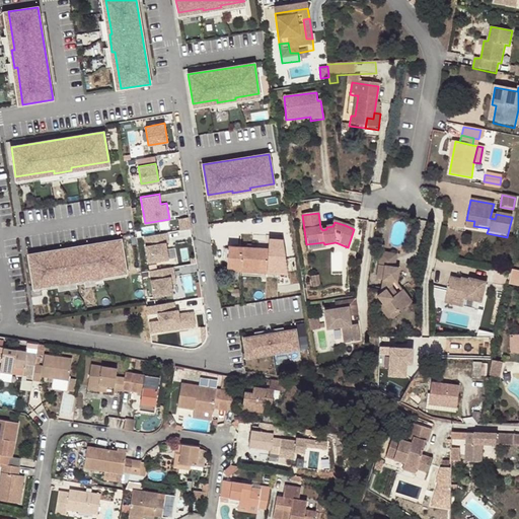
[(180,229),(191,227),(189,216),(178,218),(180,229)]
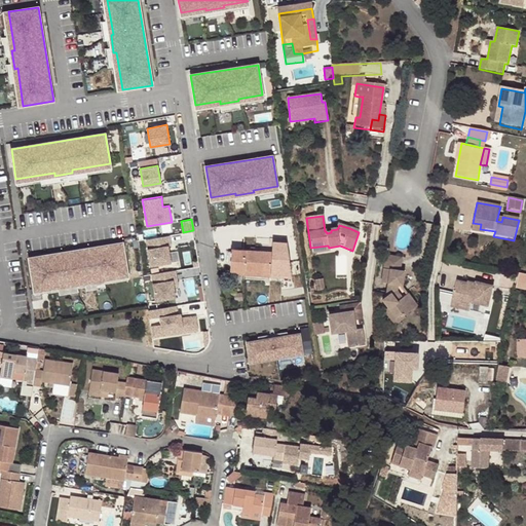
[(481,224),(473,223),(471,232),(479,233),(480,229),(481,224)]
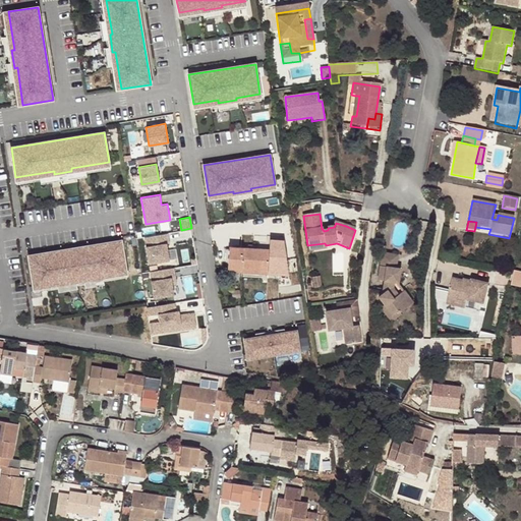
[(167,232),(145,236),(150,263),(169,259),(166,243),(169,242),(167,232)]
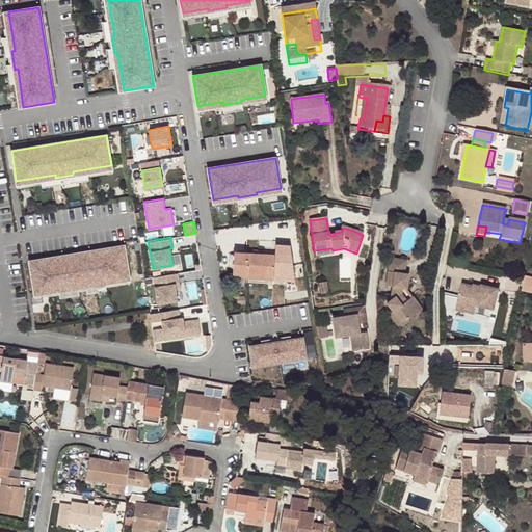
[(124,245),(29,261),(34,292),(73,286),(73,288),(90,286),(90,283),(129,276),(124,245)]
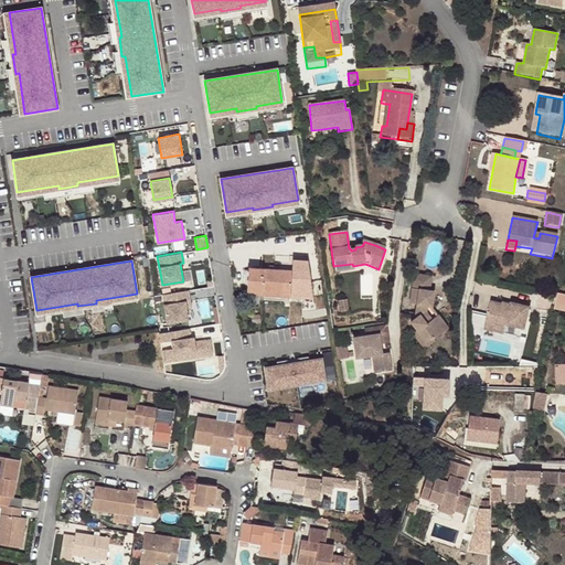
[(353,270),(353,266),(352,264),(333,266),(334,273),(353,270)]
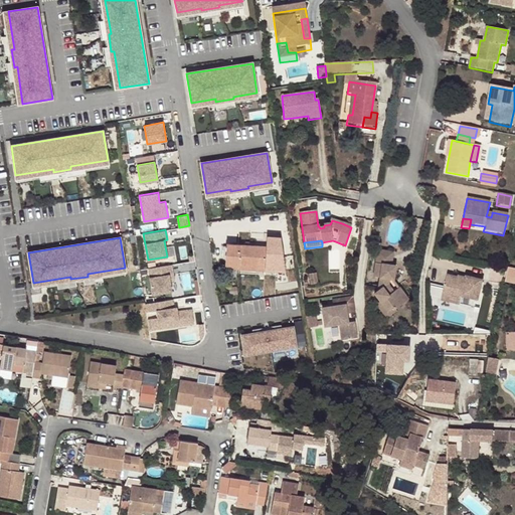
[(237,267),(265,269),(266,248),(225,244),(223,271),(236,272),(237,267)]
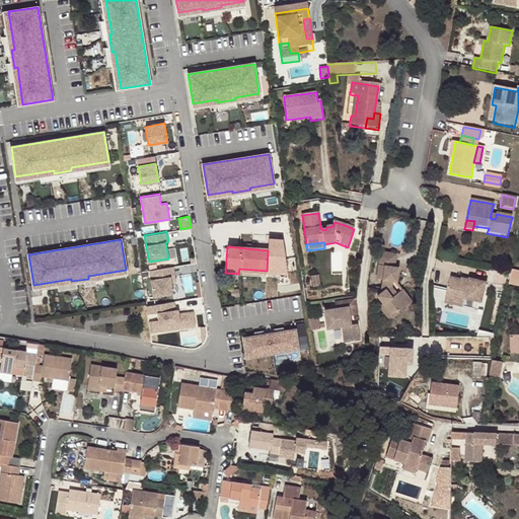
[(389,289),(393,289),(392,288),(393,281),(395,268),(397,254),(381,252),(377,280),(382,281),(380,293),(377,296),(383,304),(386,307),(389,289)]
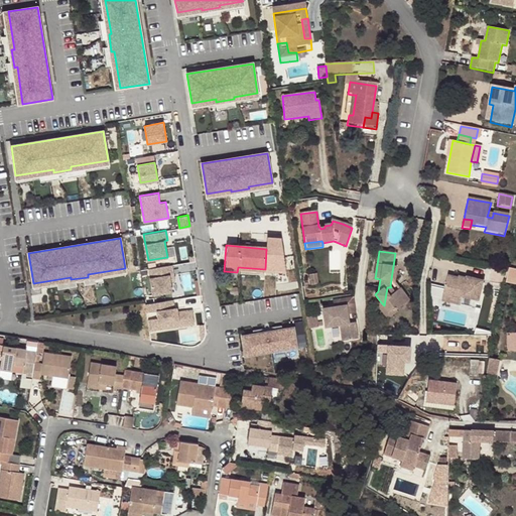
[(154,293),(172,290),(169,274),(173,273),(172,264),(150,268),(154,293)]
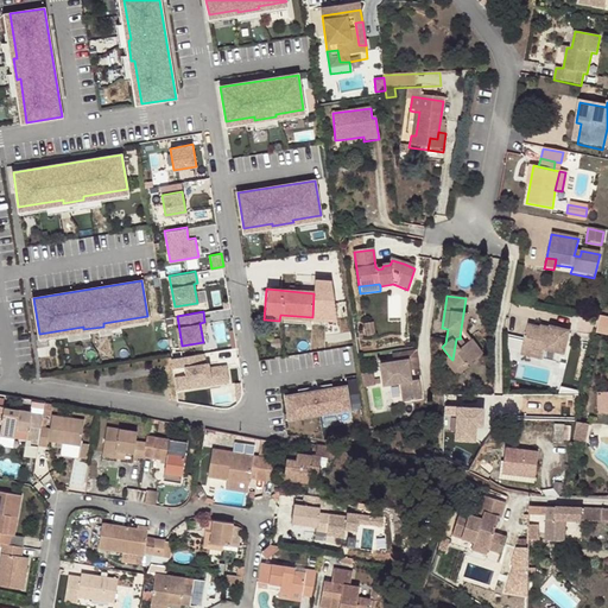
[(597,322),(582,318),(578,334),(595,336),(596,329),(597,322)]
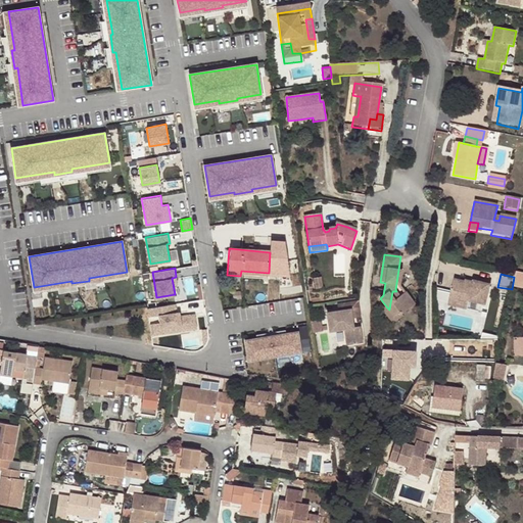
[(321,278),(313,279),(315,290),(323,288),(321,278)]
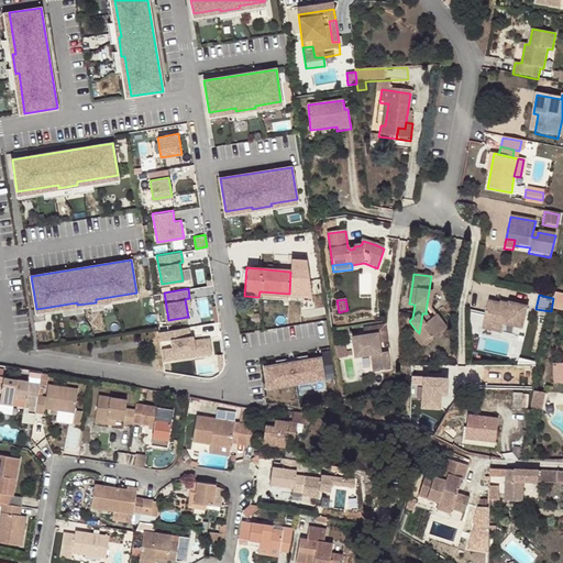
[(511,302),(511,304),(510,308),(501,306),(503,304),(490,301),(485,326),(506,331),(507,326),(526,330),(530,307),(511,302)]
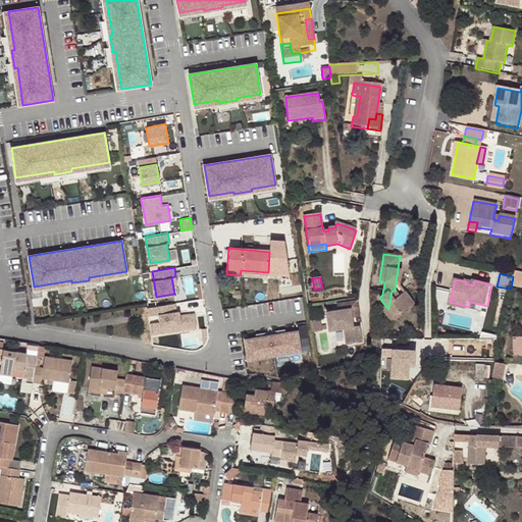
[(400,295),(396,291),(392,291),(388,309),(394,315),(400,311),(402,313),(414,304),(405,291),(400,295)]
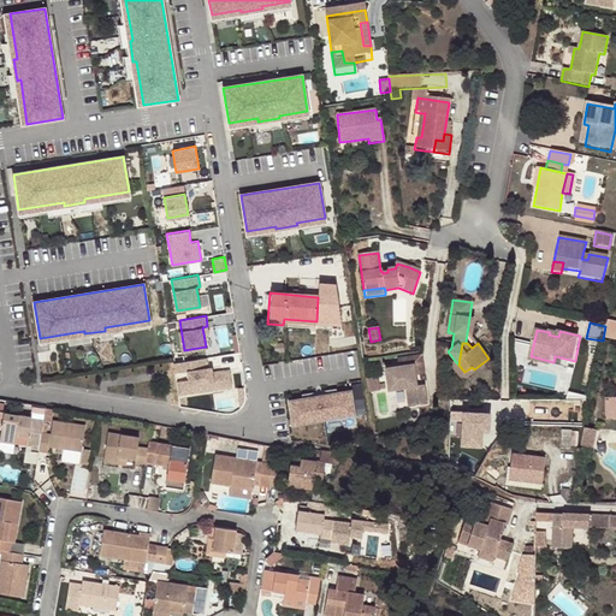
[(209,367),(208,356),(175,362),(177,372),(189,369),(190,379),(178,380),(181,394),(197,391),(196,385),(224,380),(223,369),(213,371),(213,366),(209,367)]
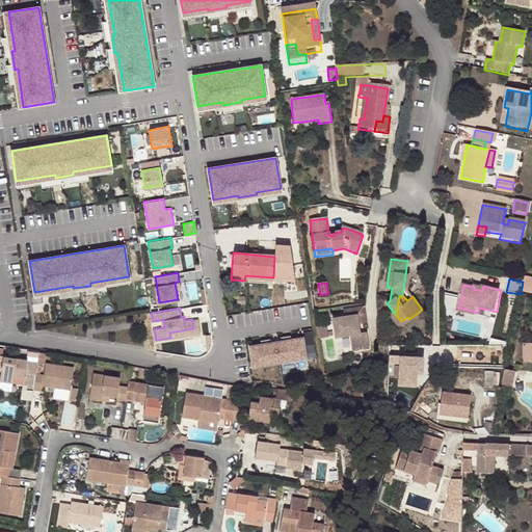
[(351,348),(364,346),(363,329),(360,329),(356,330),(355,325),(358,325),(356,310),(331,314),(335,334),(349,331),(351,348)]
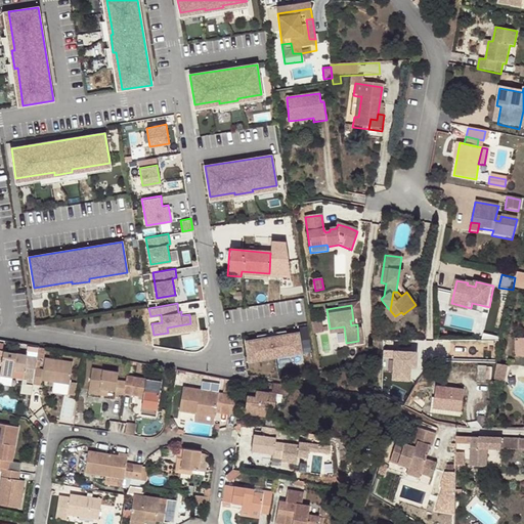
[(390,310),(389,316),(394,323),(404,316),(403,314),(401,312),(395,316),(390,310)]
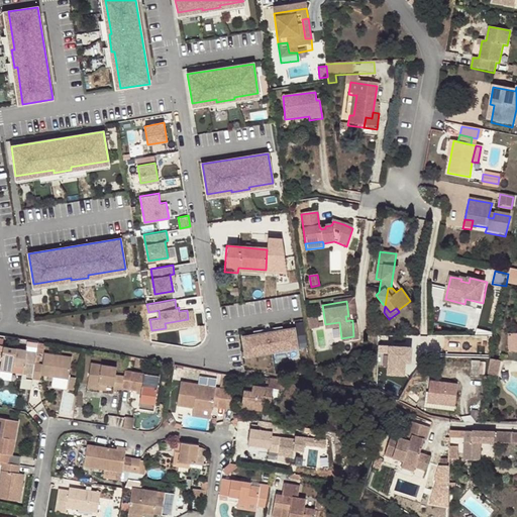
[(188,319),(165,323),(166,328),(196,323),(194,308),(187,310),(188,319)]
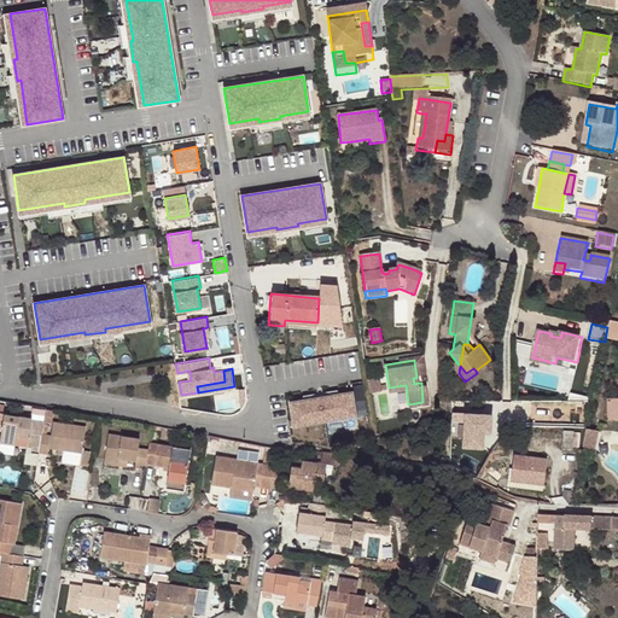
[(369,378),(374,392),(386,389),(383,374),(369,378)]
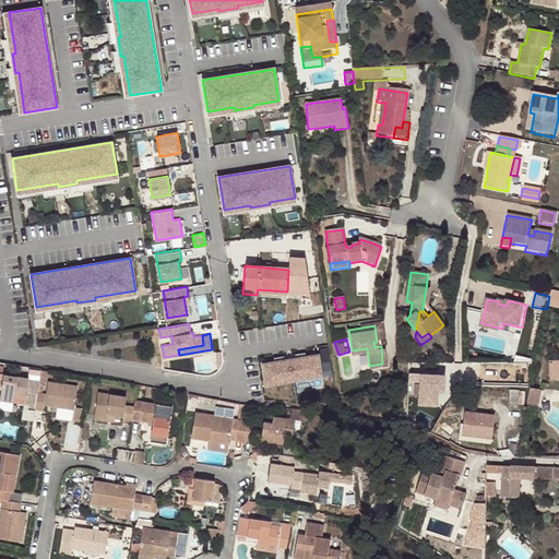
[(318,355),(262,364),(264,380),(276,378),(277,383),(309,378),(309,372),(321,370),(318,355)]
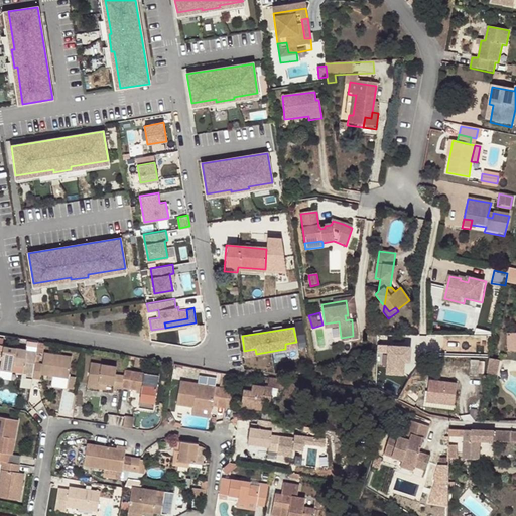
[(476,338),(475,351),(483,351),(483,338),(476,338)]
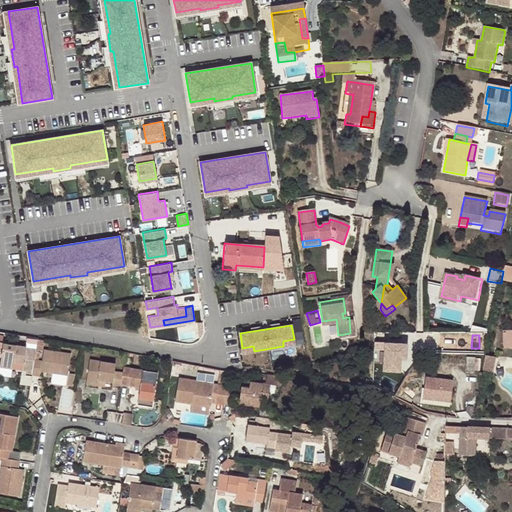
[(32,370),(34,358),(35,352),(35,349),(24,348),(25,345),(3,342),(0,360),(13,363),(13,360),(22,362),(21,368),(32,370)]
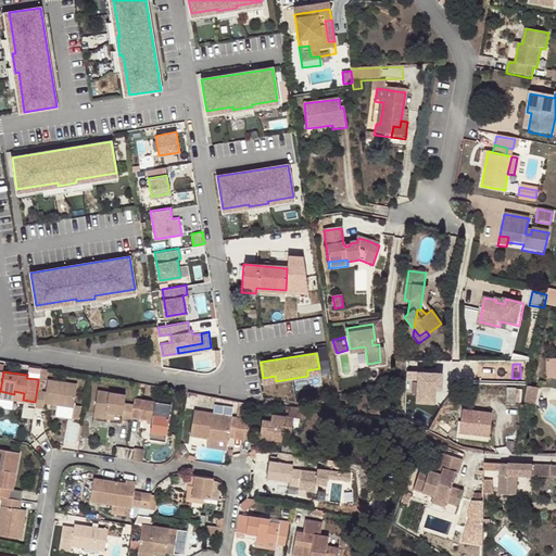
[(494,380),(494,377),(494,371),(476,371),(477,377),(477,379),(494,380)]
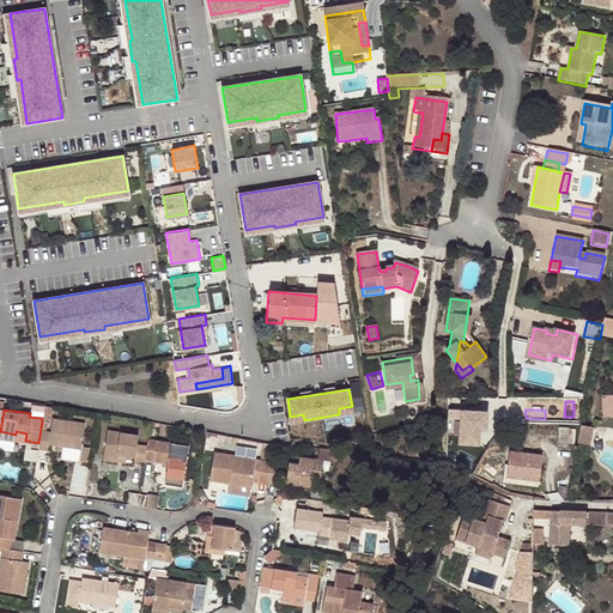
[(38,443),(37,448),(46,450),(47,444),(61,447),(59,461),(78,463),(78,462),(80,449),(80,448),(84,424),(52,418),(49,430),(46,430),(41,429),(38,443)]
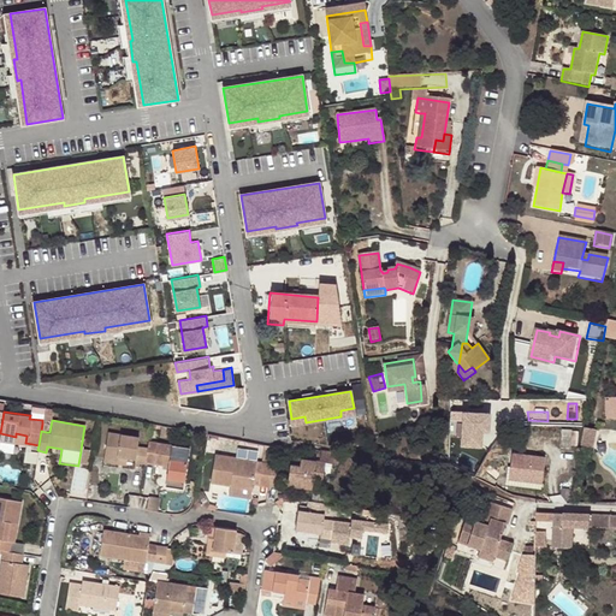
[(485,444),(486,427),(452,426),(452,443),(485,444)]
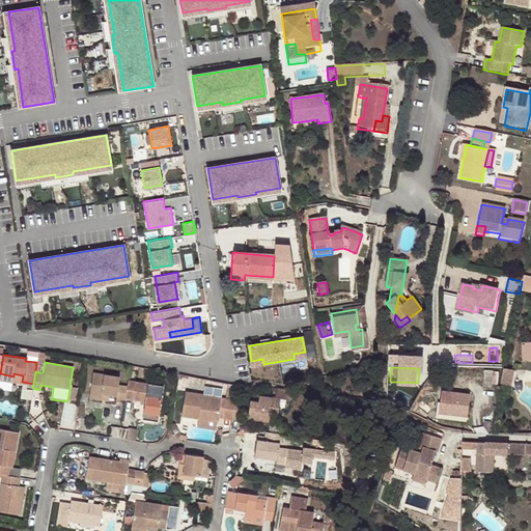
[(482,386),(482,387),(492,389),(494,372),(484,370),(484,373),(482,386)]
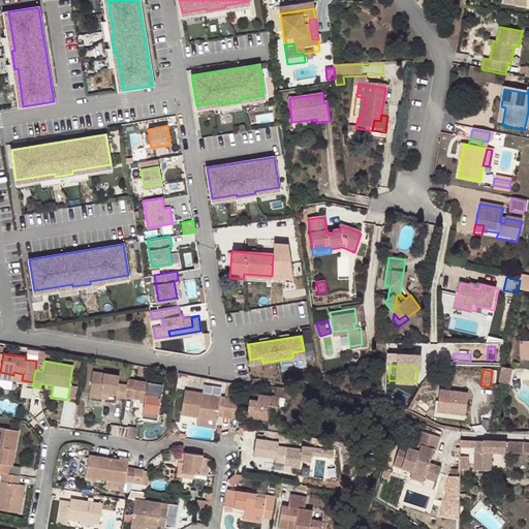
[(123,398),(123,396),(125,382),(116,381),(117,374),(90,370),(87,392),(98,394),(98,391),(107,392),(115,393),(114,396),(123,398)]
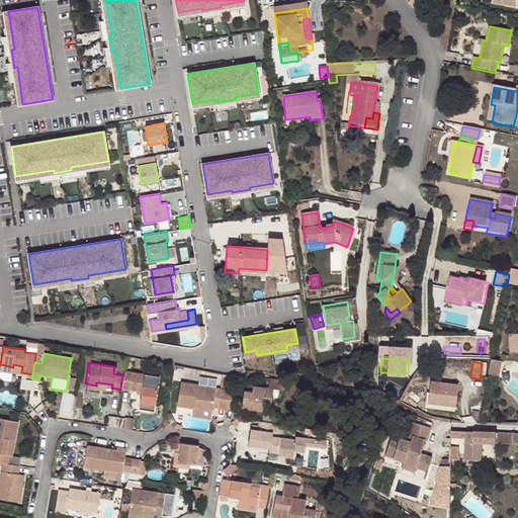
[(457,362),(455,373),(470,376),(472,364),(457,362)]
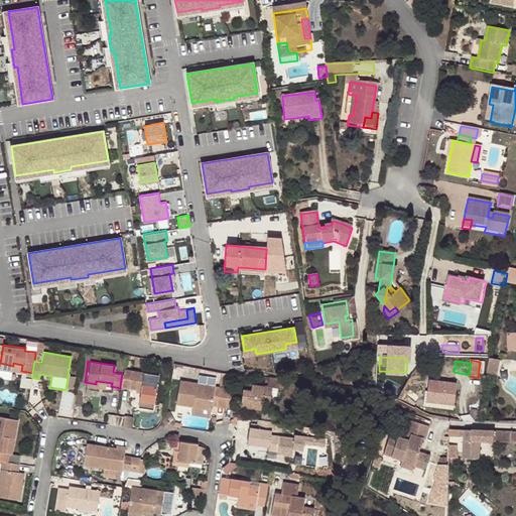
[(0,369),(12,371),(13,366),(0,363),(0,369)]
